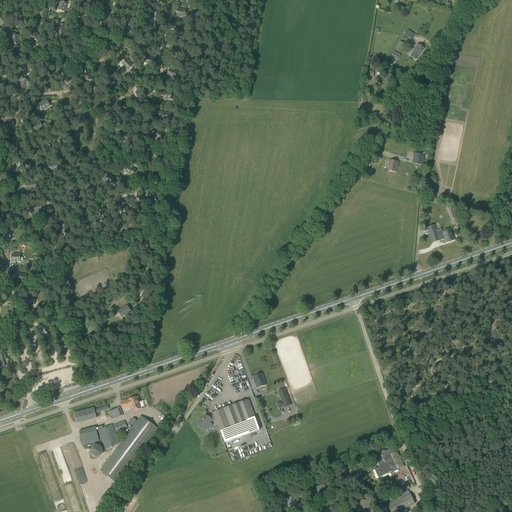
[(63,2),(60,1),(58,9),(61,10),(64,11),(67,3),(63,2)]
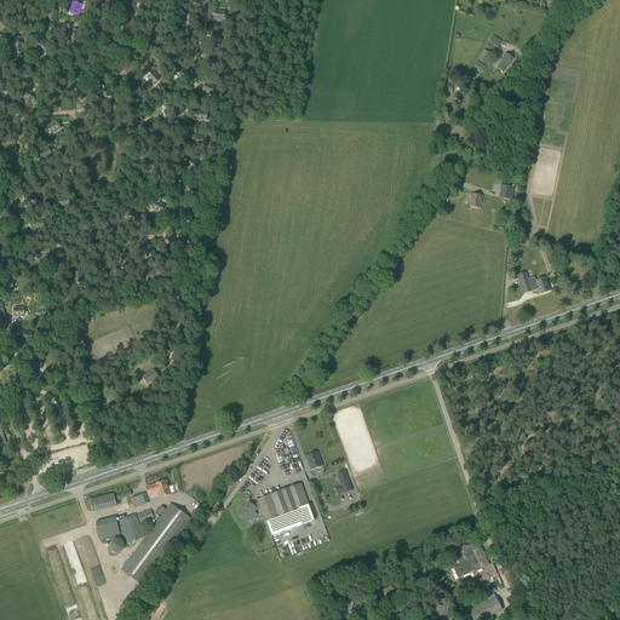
[(32,18),(27,11),(23,12),(19,15),(26,23),(29,21),(32,18)]
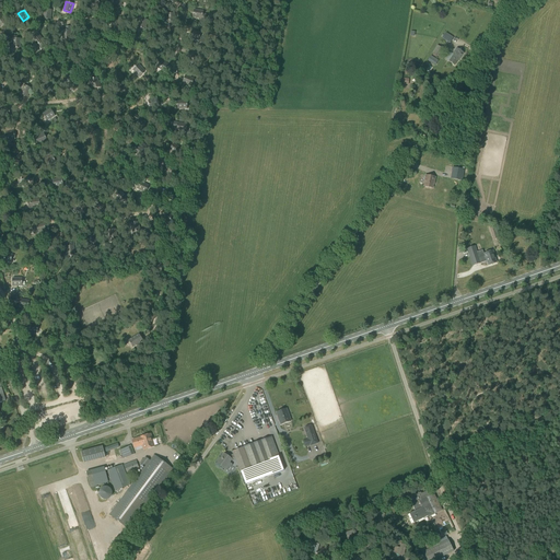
[(146,28),(148,20),(144,19),(141,18),(138,26),(142,28),(142,27),(146,28)]
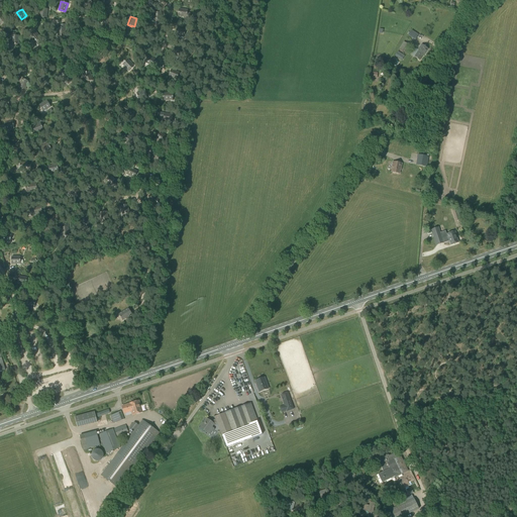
[(87,31),(84,23),(81,25),(81,24),(78,25),(81,34),(85,32),(87,31)]
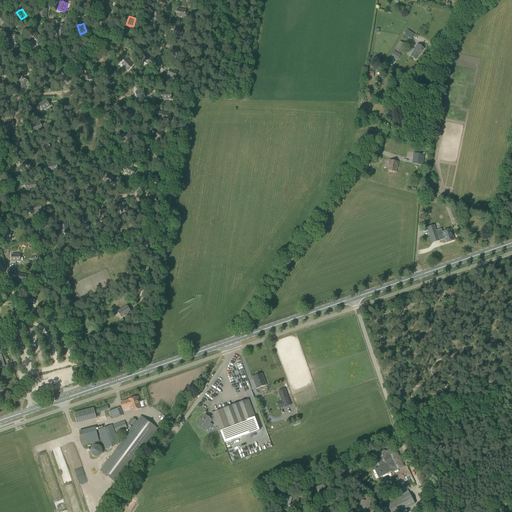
[(182,33),(183,30),(176,27),(175,30),(174,30),(173,34),(182,36),(183,33),(182,33)]
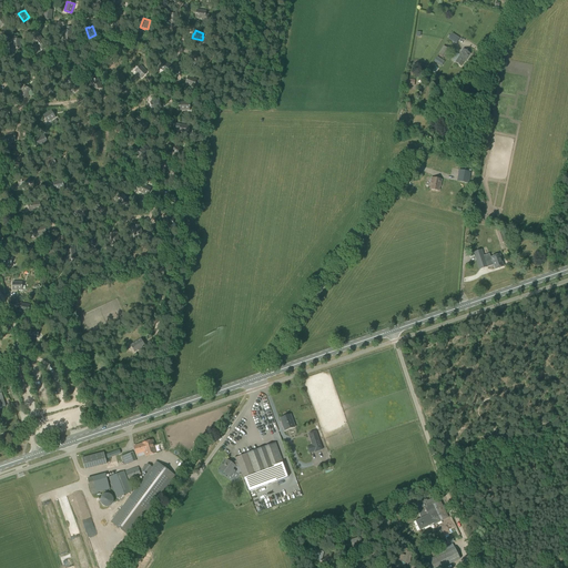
[(456,44),(460,39),(453,33),(448,39),(456,44)]
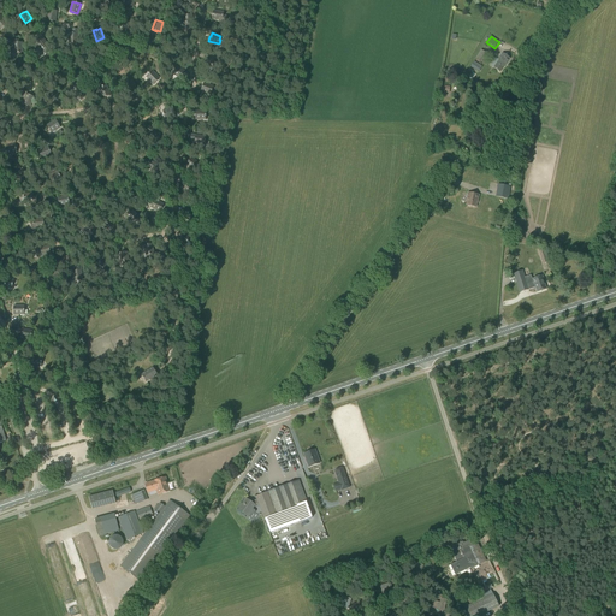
[(49,46),(43,39),(40,41),(40,40),(36,42),(42,52),(46,48),(49,46)]
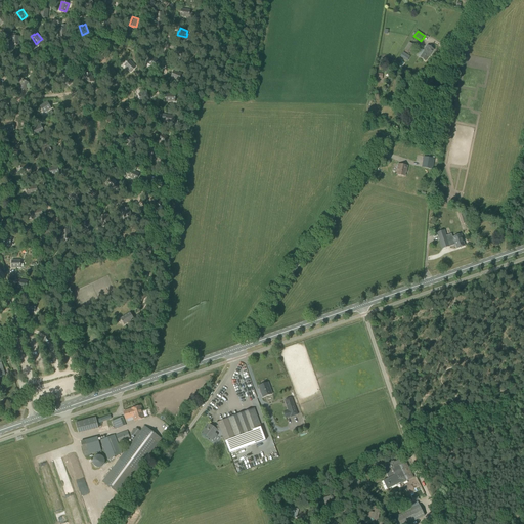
[(409,53),(415,46),(409,42),(404,50),(409,53)]
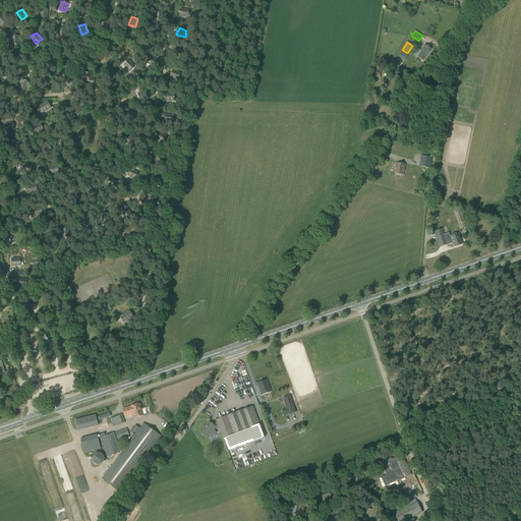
[(427,56),(431,50),(424,45),(421,50),(421,51),(417,57),(423,61),(426,56),(427,56)]
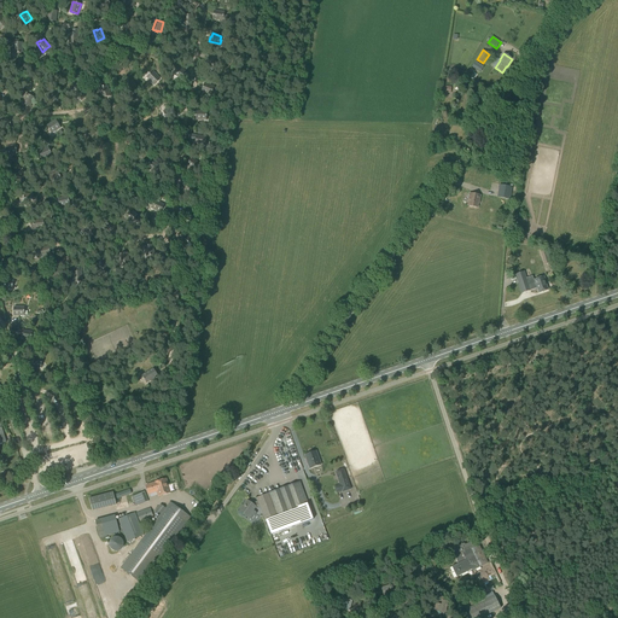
[(217,62),(209,56),(208,59),(207,59),(204,63),(214,69),(216,64),(215,64),(217,62)]
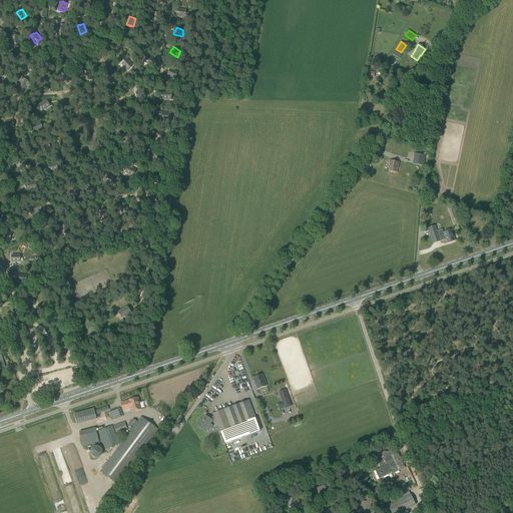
[(399,60),(402,55),(395,51),(392,56),(399,60)]
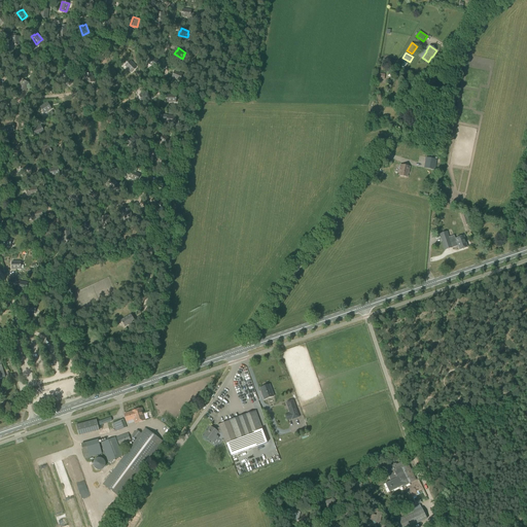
[(160,62),(152,57),(150,60),(148,63),(156,68),(157,65),(157,64),(160,62)]
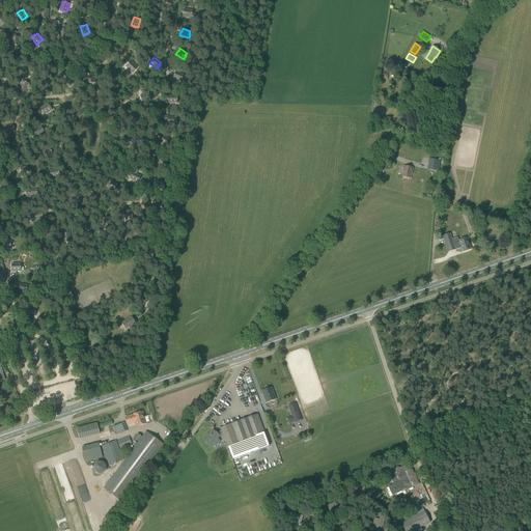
[(137,67),(132,61),(130,63),(129,62),(127,65),(133,73),(135,70),(137,67)]
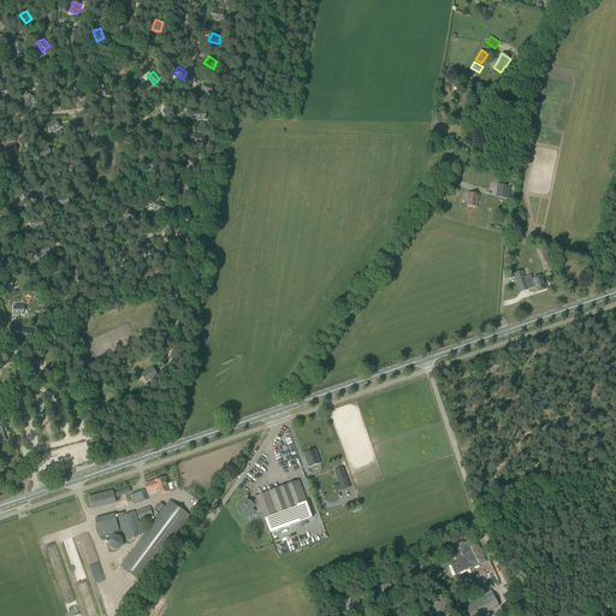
[(136,88),(131,80),(128,82),(128,81),(124,83),(130,93),(132,90),(136,88)]
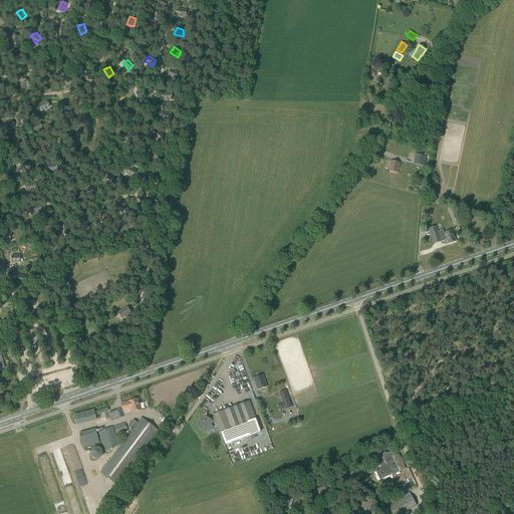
[(177,74),(178,71),(171,69),(170,72),(169,72),(168,75),(176,78),(178,74),(177,74)]
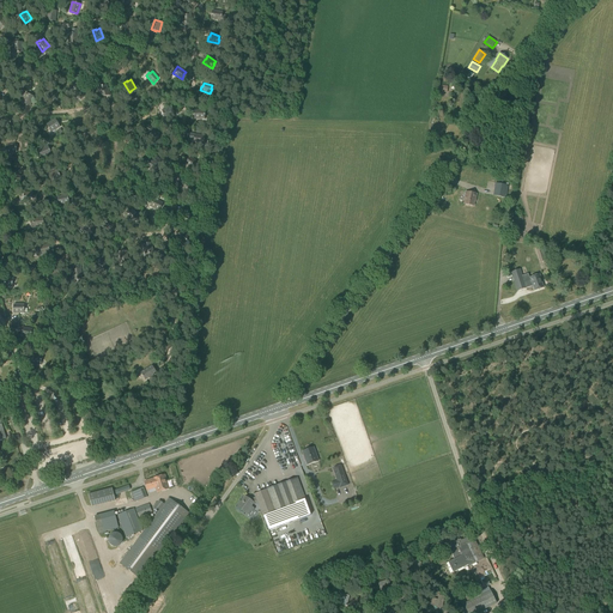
[(84,91),(78,84),(76,86),(74,86),(72,89),(79,97),(82,95),(82,93),(84,91)]
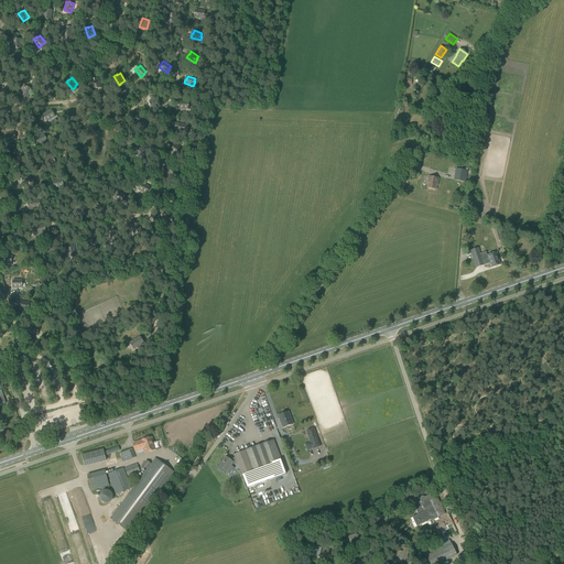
[(100,86),(98,78),(95,79),(95,78),(90,79),(94,89),(97,88),(97,87),(100,86)]
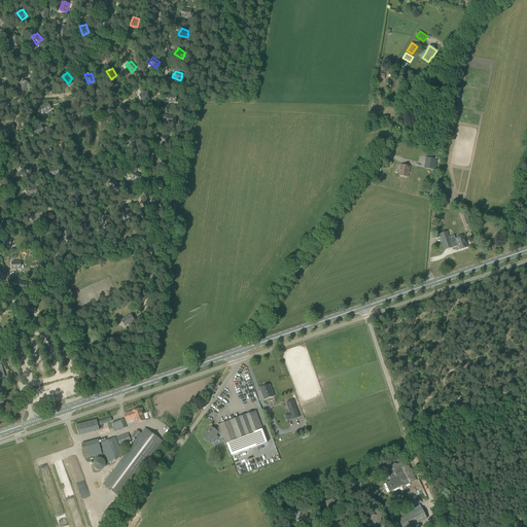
[(51,84),(47,77),(45,78),(41,80),(46,89),(49,86),(49,85),(51,84)]
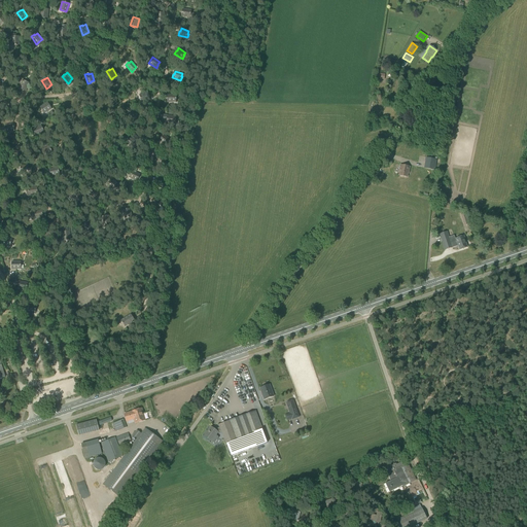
[(26,91),(29,82),(27,81),(23,79),(20,89),(23,90),(23,89),(26,91)]
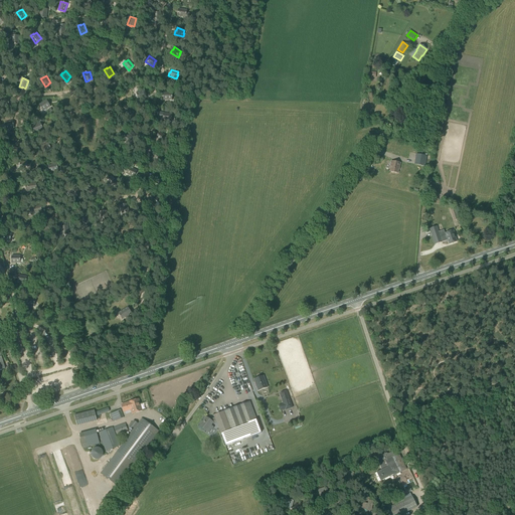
[(146,97),(145,94),(146,94),(145,90),(136,93),(137,96),(138,96),(139,99),(146,97)]
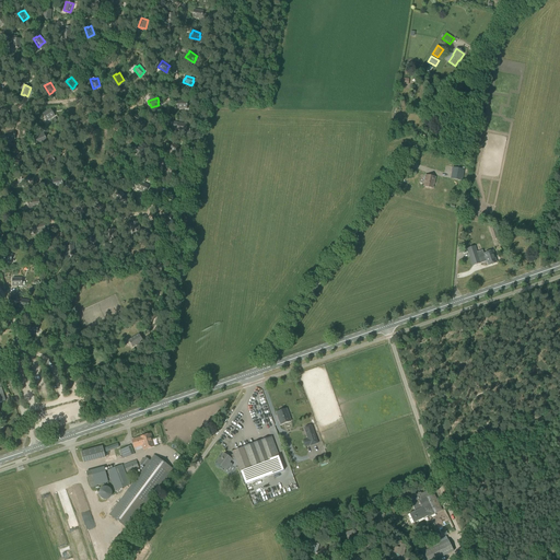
[(53,112),(50,109),(43,114),(45,116),(44,116),(46,120),(55,115),(53,112)]
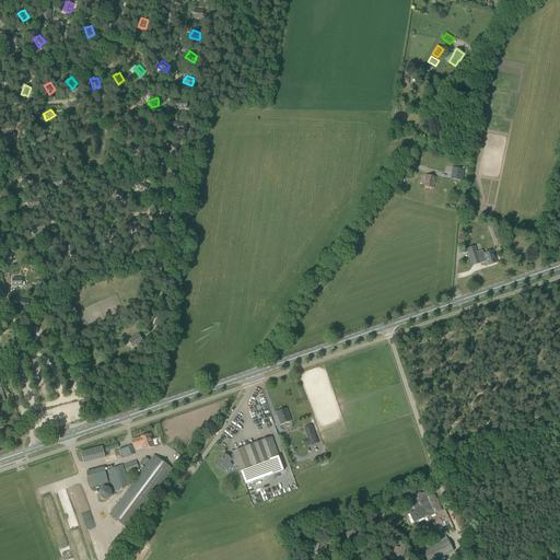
[(144,119),(137,114),(135,117),(132,120),(141,126),(143,121),(144,119)]
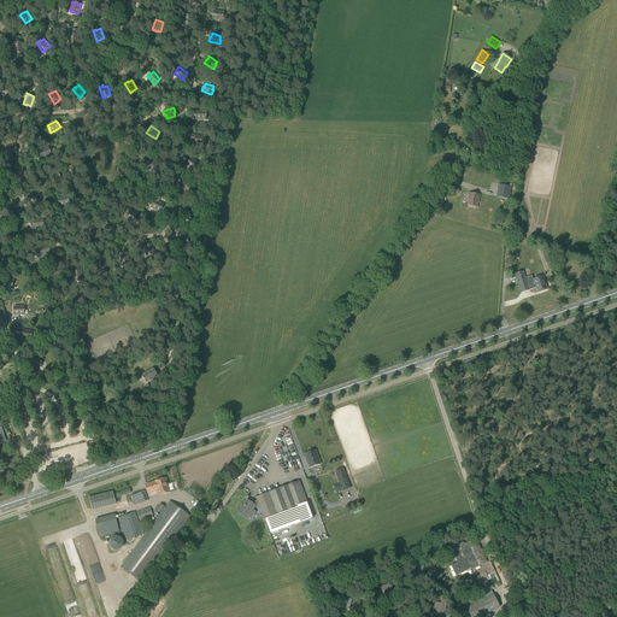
[(16,148),(15,145),(5,146),(6,150),(5,150),(6,154),(17,152),(16,148)]
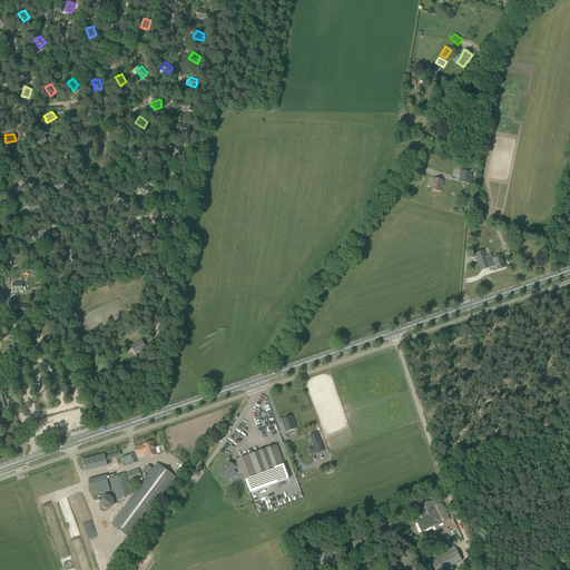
[(46,138),(45,136),(36,139),(38,143),(37,143),(39,146),(48,143),(46,138)]
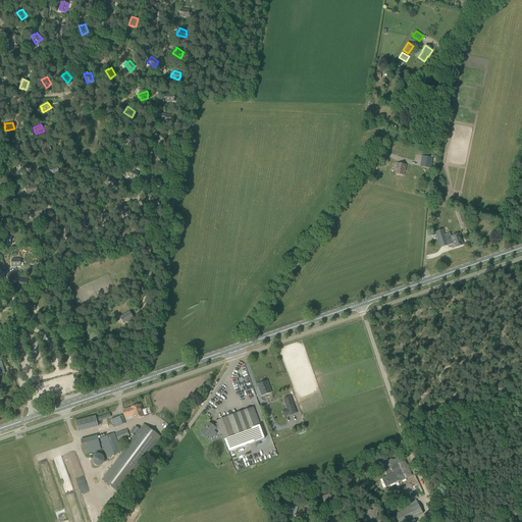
[(131,137),(123,133),(121,136),(121,135),(119,138),(126,143),(129,140),(128,140),(131,137)]
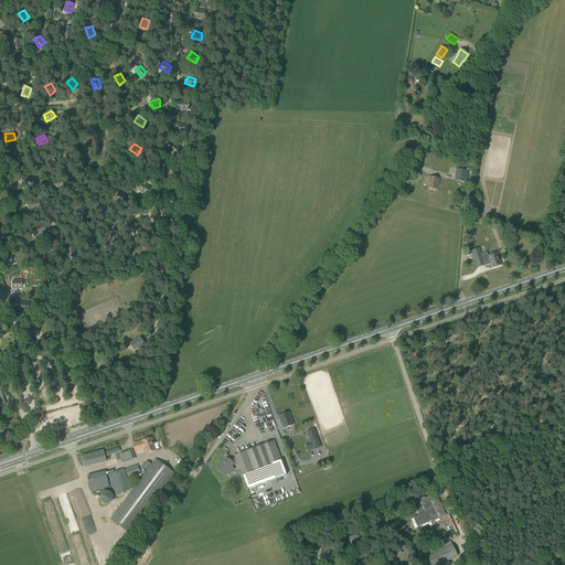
[(183,149),(176,145),(173,148),(171,150),(180,156),(182,152),(181,152),(183,149)]
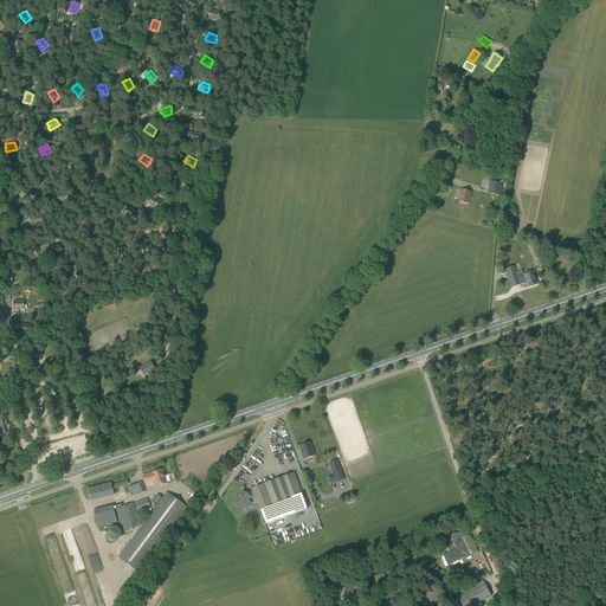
[(25,171),(23,167),(14,171),(15,174),(17,178),(27,174),(25,171)]
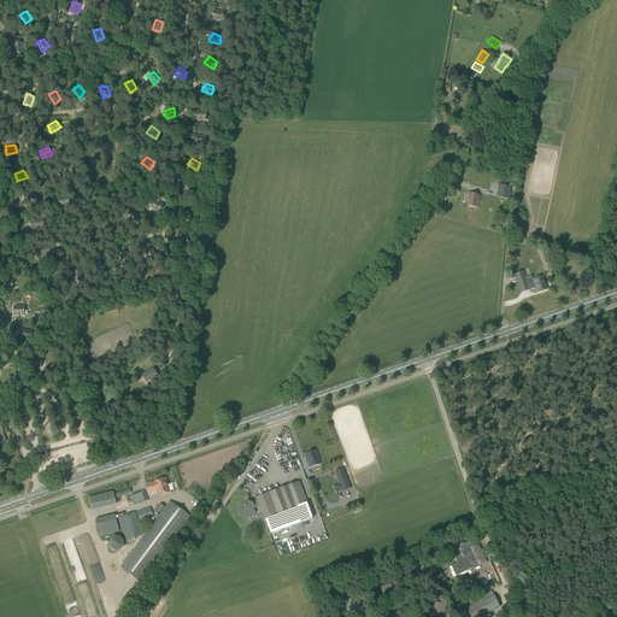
[(59,175),(58,171),(48,175),(51,178),(50,178),(52,183),(62,178),(59,174),(59,175)]
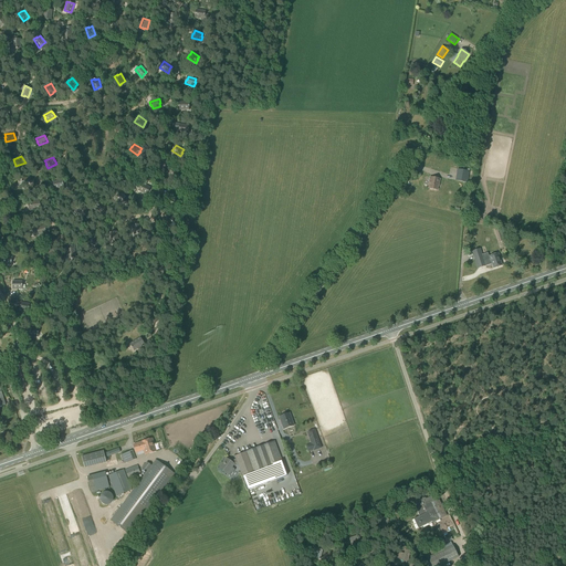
[(180,174),(174,168),(171,171),(171,170),(168,174),(176,180),(179,177),(178,177),(180,174)]
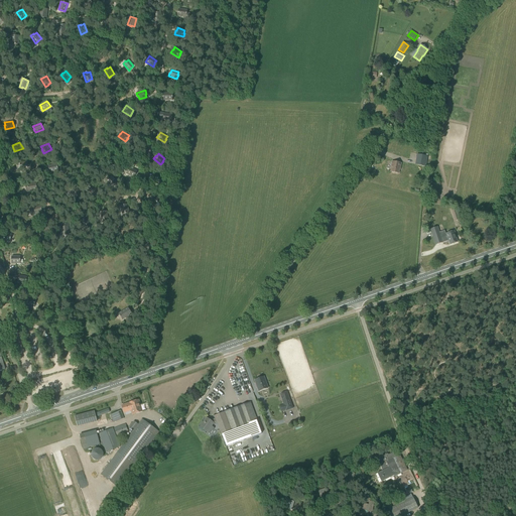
[(400,167),(401,163),(392,161),(391,165),(392,165),(391,171),(399,173),(400,167)]
